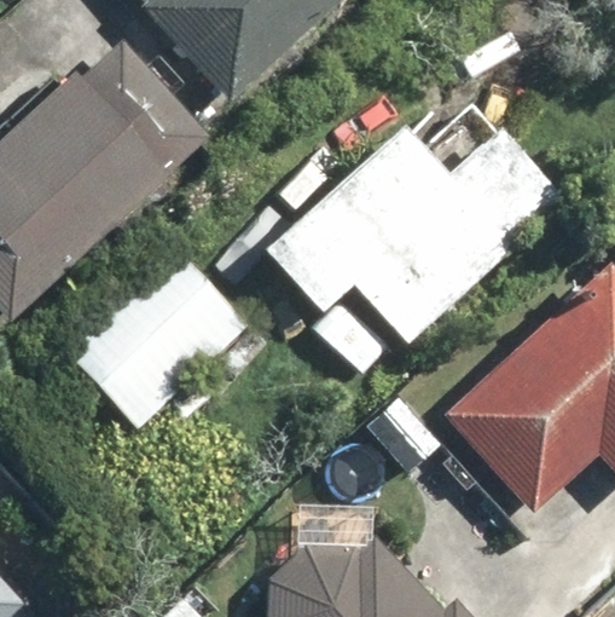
[(343,0),(157,0),(149,9),(235,101),(343,0)]
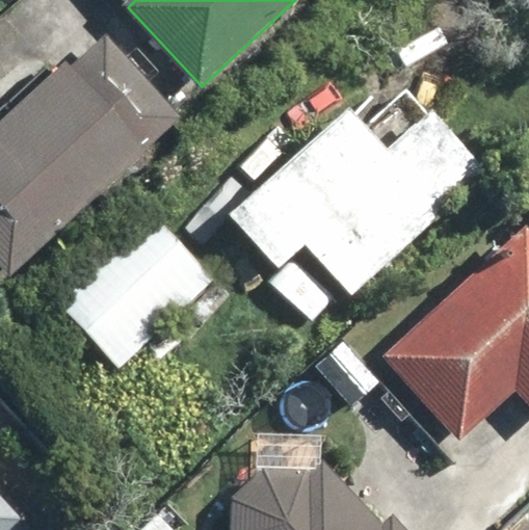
[(181,107),(104,30),(0,133),(0,263),(12,276),(181,107)]
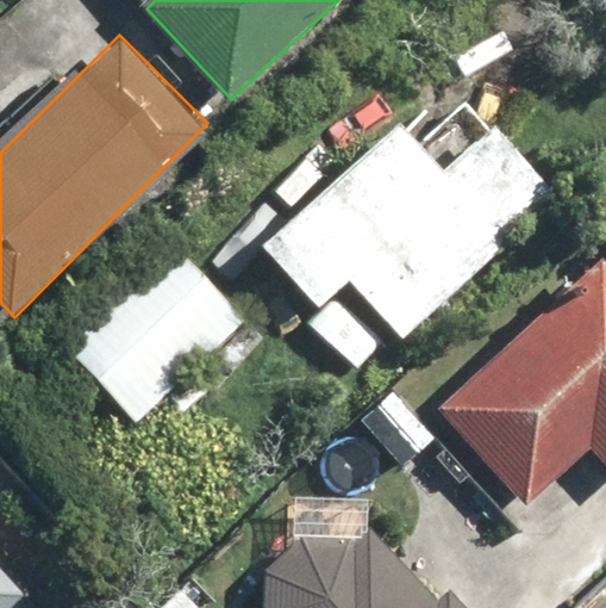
[(561,191),(488,119),(433,162),(400,119),(264,248),(319,317),(355,290),(398,343),(561,191)]
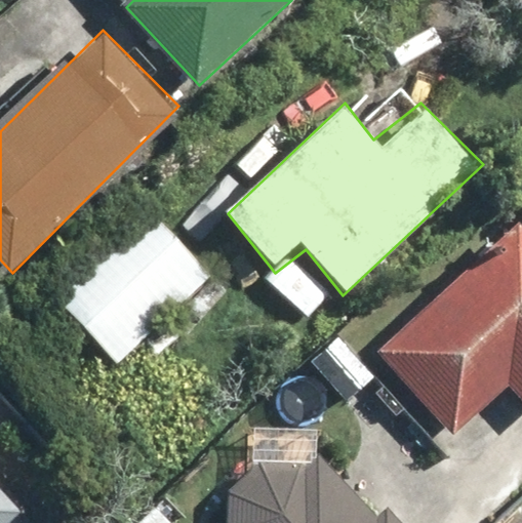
[(214,275),(153,211),(64,296),(125,361),(214,275)]
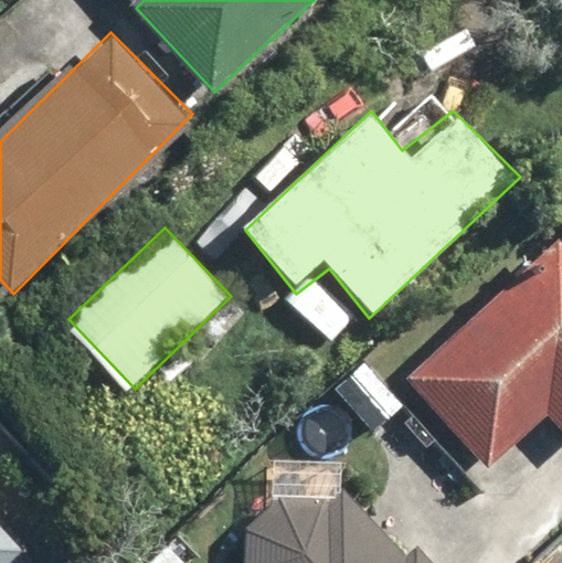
[(561,240),(558,235),(400,382),(489,479),(543,428),(561,449),(561,240)]
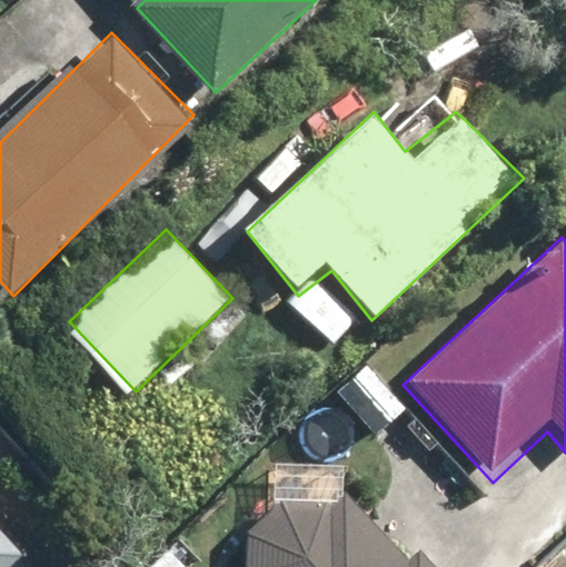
[(308,473),(220,538),(247,566),(445,566),(418,538),(404,551),(346,489),(334,500),(308,473)]
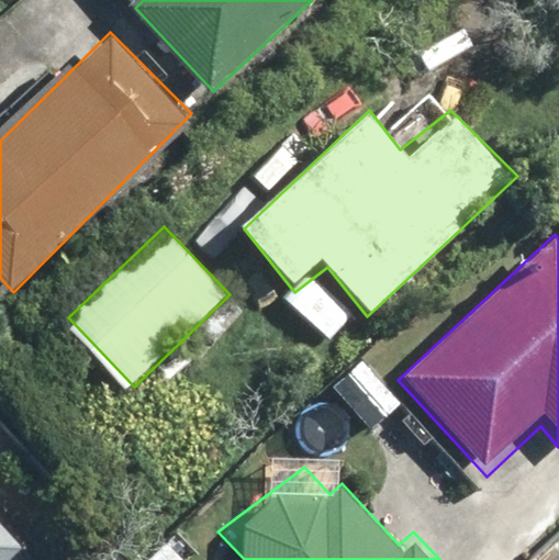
[(9,559),(25,546),(0,517),(0,559),(9,559)]
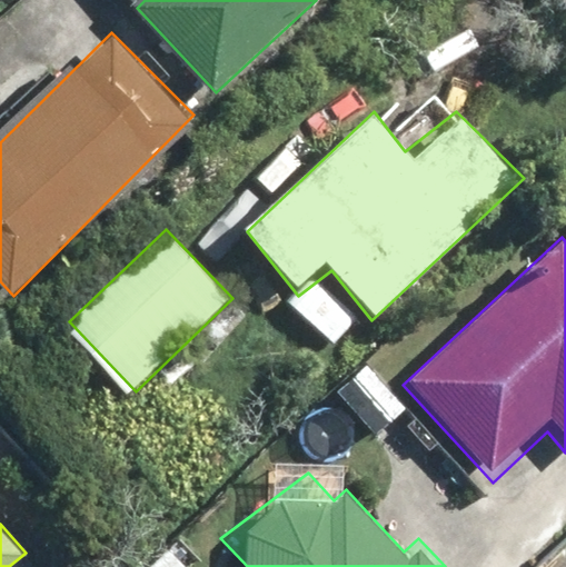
All buildings are outlined.
